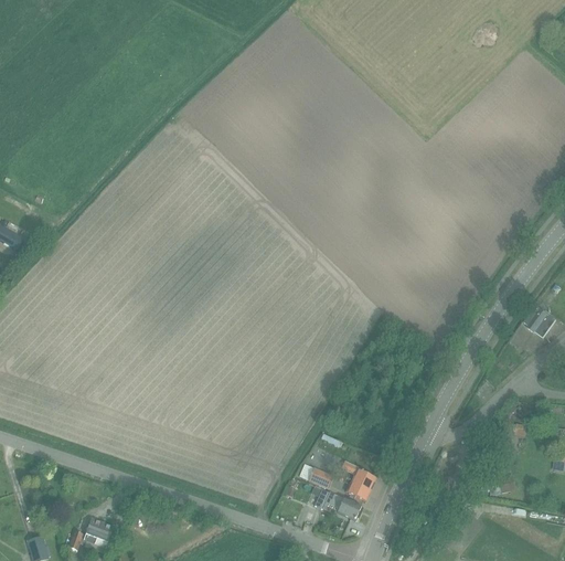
[(0,237),(3,241),(4,240),(10,243),(9,244),(18,249),(19,246),(19,245),(21,241),(22,241),(24,237),(23,236),(23,239),(9,230),(9,229),(0,223),(0,237)]
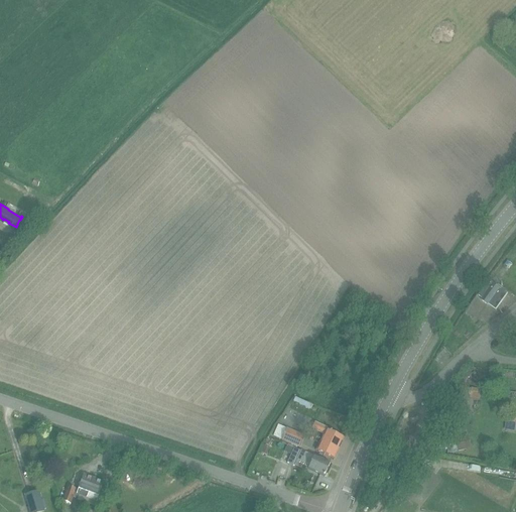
[(490,277),(479,292),(483,295),(482,297),(488,301),(488,300),(496,306),(508,290),(494,280),(490,277)]
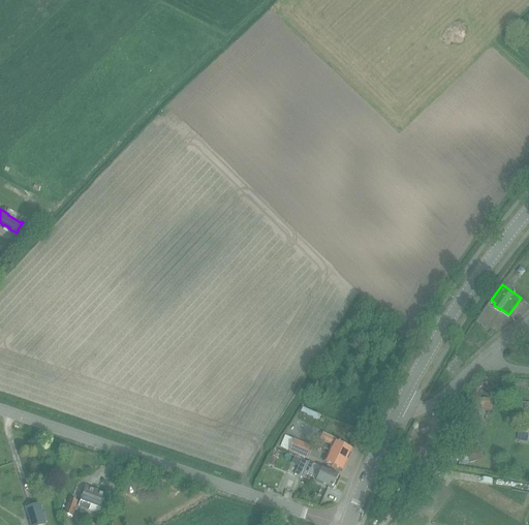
[(501,401),(501,389),(489,390),(489,401),(501,401)]
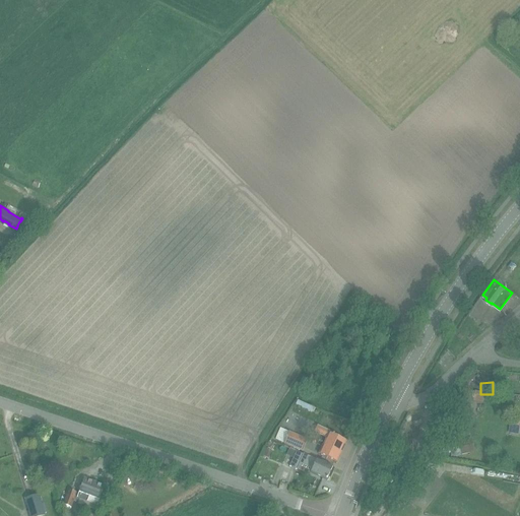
[(311,396),(309,400),(317,405),(319,401),(311,396)]
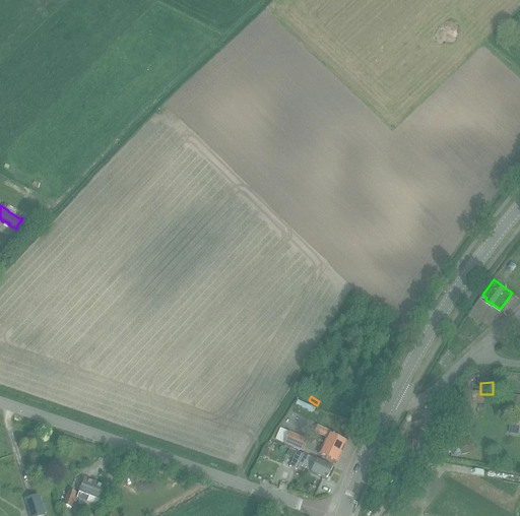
[(326,435),(318,451),(336,459),(346,439),(333,433),(334,432),(332,431),(332,432),(328,431),(329,429),(317,423),(315,429),(326,435)]
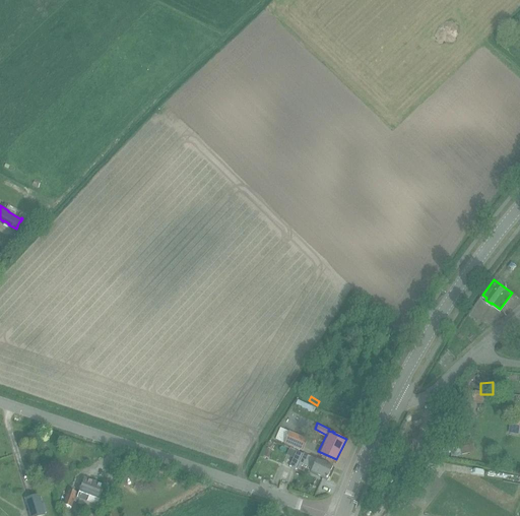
[(283,440),(303,448),(307,437),(288,429),(283,440)]
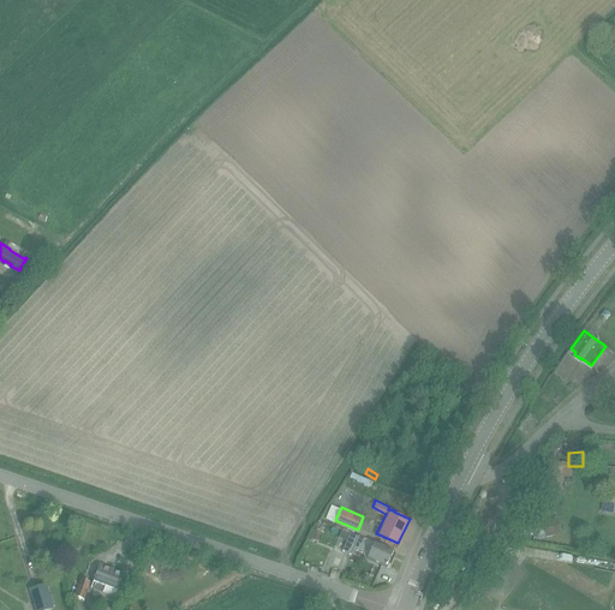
[(568,526),(568,510),(555,510),(554,526),(568,526)]
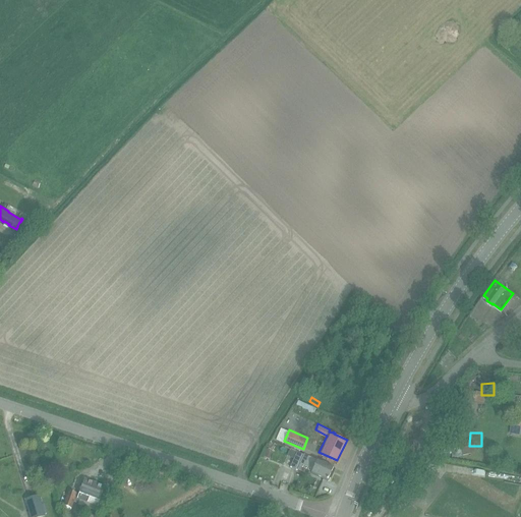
[(310,470),(327,477),(333,465),(297,449),(290,464),(297,467),(300,460),(312,465),(310,470)]
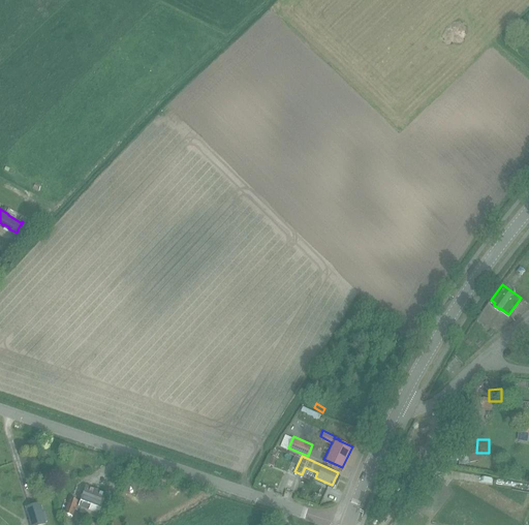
[(85,484),(82,493),(80,498),(69,495),(64,511),(71,514),(74,505),(79,507),(81,504),(98,511),(106,491),(85,484)]
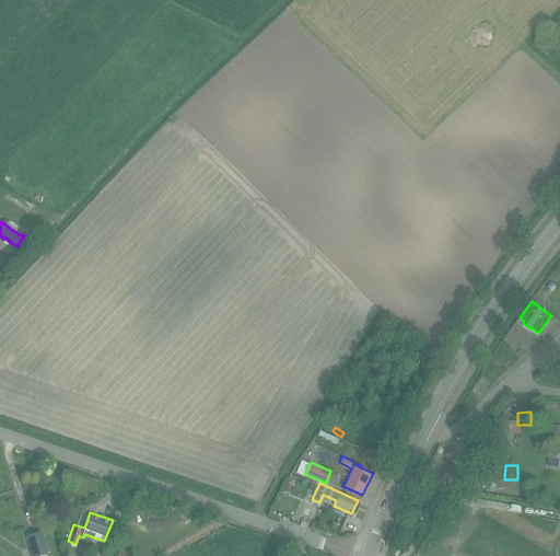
[(27,535),(30,545),(33,555),(48,552),(42,531),(27,535)]
